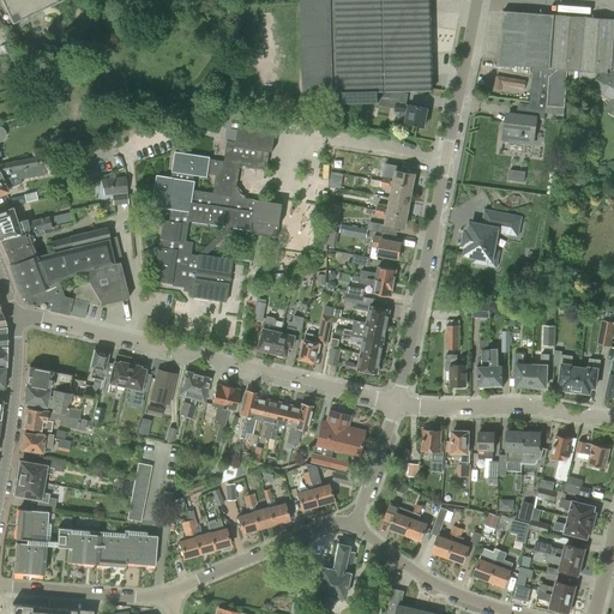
[(0,0),(12,23),(26,17),(26,16),(37,10),(38,11),(60,0),(0,0)]
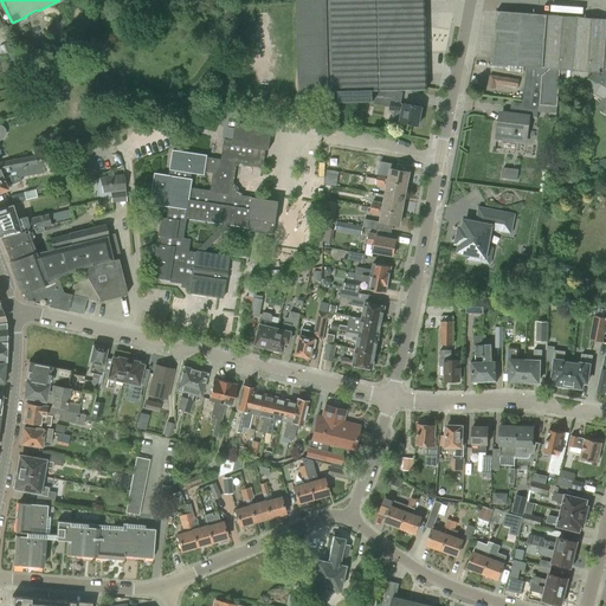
[(296,0),(296,2),(298,92),(330,92),(331,103),(358,102),(373,102),(373,101),(386,101),(386,97),(387,97),(400,97),(400,90),(426,90),(426,88),(424,0),(296,0)]
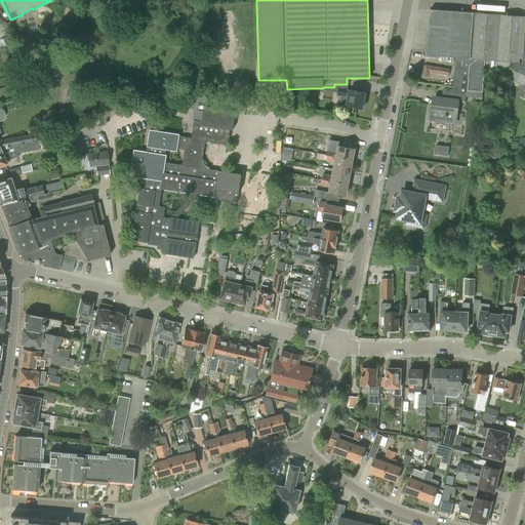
[(484,70),(485,70),(485,61),(519,64),(519,62),(520,59),(522,59),(524,59),(524,23),(524,21),(524,16),(431,9),(427,55),(458,58),(453,93),(460,94),(467,95),(467,91),(468,90),(483,92),(484,70)]
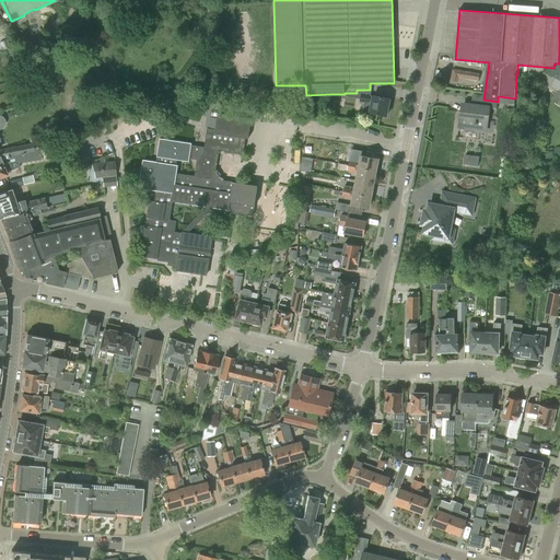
[(517,65),(517,74),(529,76),(529,79),(543,80),(559,91),(552,101),(559,104),(559,69),(553,66),(553,68),(517,65)]
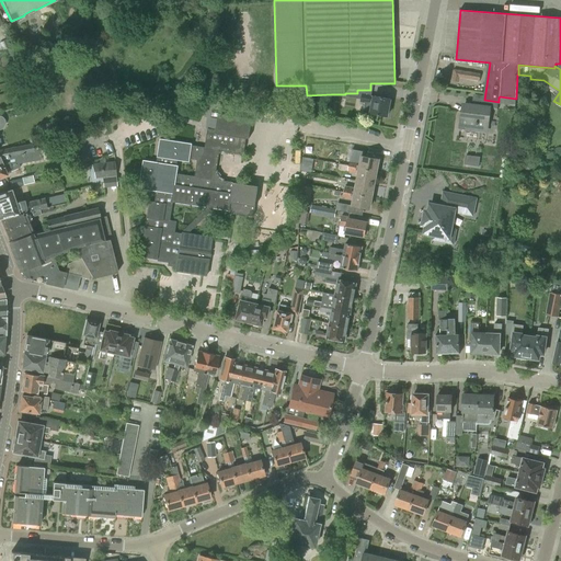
[(363,112),(370,114),(387,117),(390,100),(362,94),(361,102),(365,103),(363,112)]
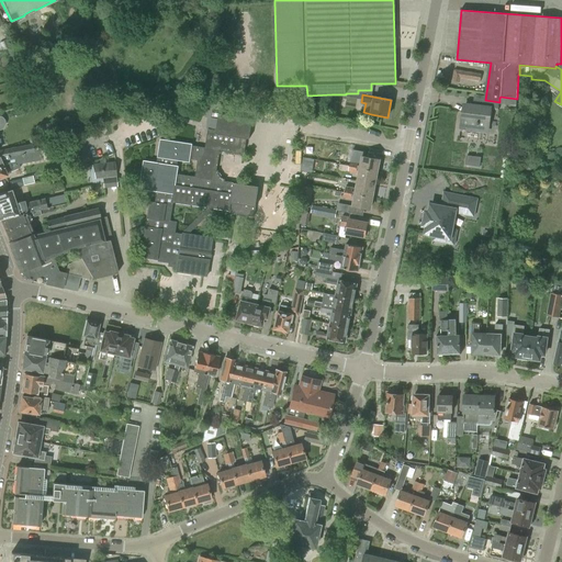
[(147,220),(148,220),(146,226),(142,257),(170,261),(169,266),(178,268),(177,272),(208,277),(213,238),(182,234),(182,235),(175,234),(177,223),(170,222),(172,202),(229,211),(231,203),(256,206),(258,187),(250,186),(250,183),(242,182),(242,184),(215,180),(220,150),(244,155),(246,138),(249,138),(251,120),(218,114),(212,113),(213,107),(217,108),(218,103),(208,101),(205,117),(208,117),(206,128),(209,130),(205,148),(200,147),(192,146),(192,144),(160,139),(157,163),(144,160),(139,189),(156,192),(156,191),(157,191),(156,203),(150,202),(147,220)]
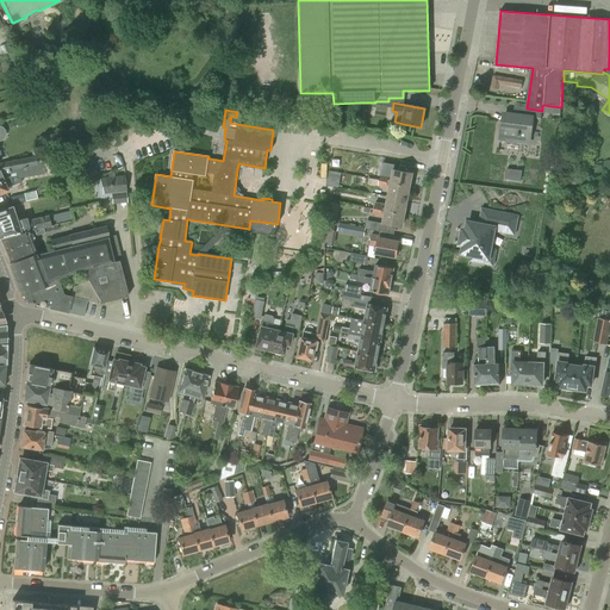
[(531,117),(504,114),(502,131),(518,132),(517,141),(528,142),(531,117)]
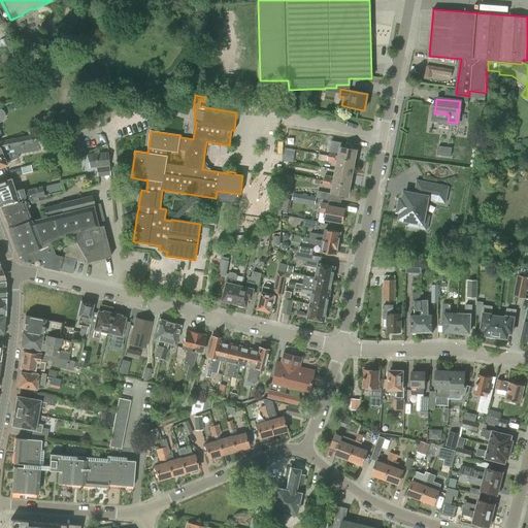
[(0,156),(2,156),(3,158),(18,155),(45,150),(57,146),(56,141),(50,143),(48,139),(32,143),(30,135),(6,140),(0,141),(0,156)]
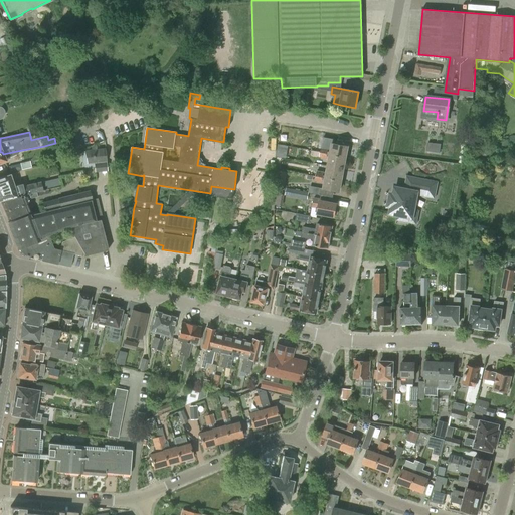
[(427,143),(426,151),(440,153),(441,144),(427,143)]
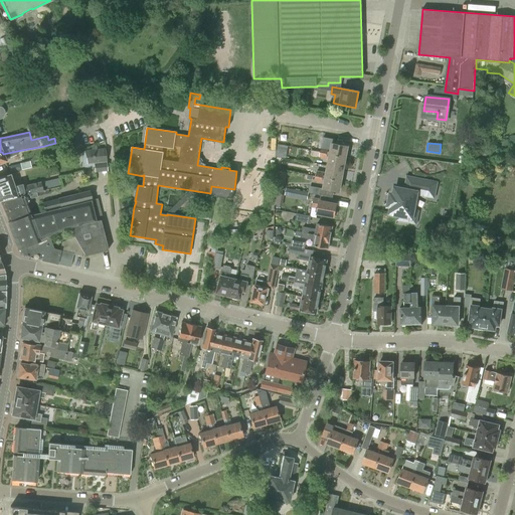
[(321,147),(320,153),(345,158),(348,147),(332,144),(331,149),(321,147)]
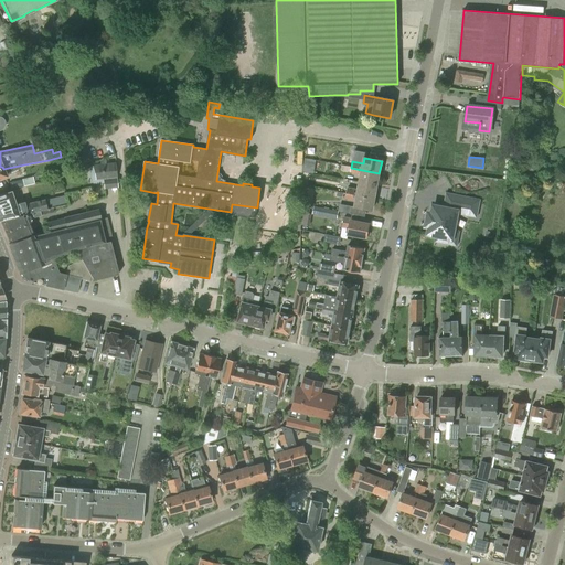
[(317,172),(317,160),(307,159),(306,171),(317,172)]
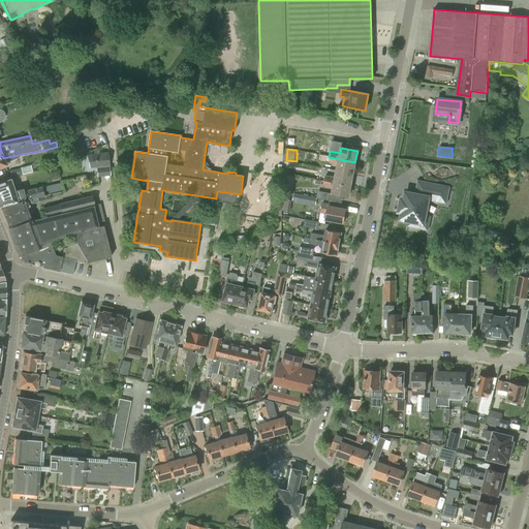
[(110,176),(107,152),(87,156),(83,157),(87,173),(96,172),(97,178),(110,176)]
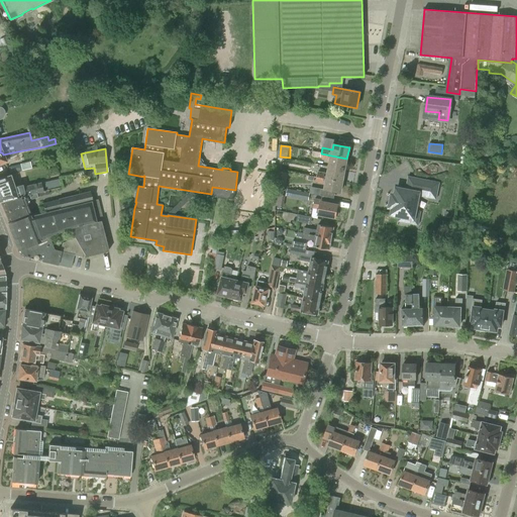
[(2,152),(0,152),(0,164),(6,162),(6,160),(9,167),(24,162),(21,153),(18,154),(17,151),(3,154),(2,152)]
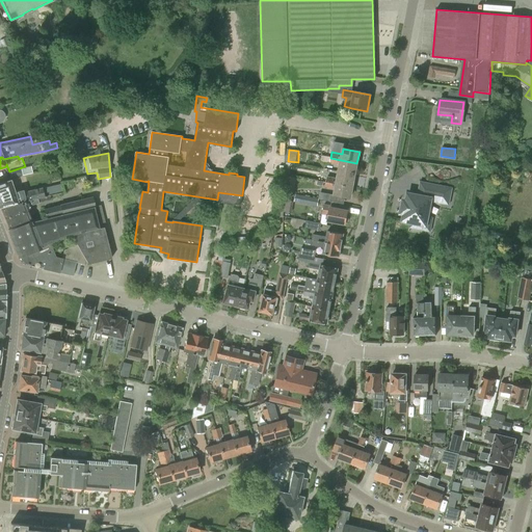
[(340,165),(339,171),(354,175),(356,163),(330,158),(329,163),(340,165)]
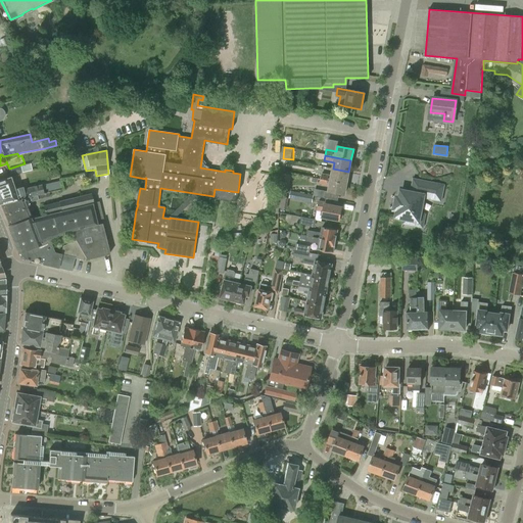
[(322,174),(321,179),(346,184),(348,172),(333,169),(332,175),(322,174)]
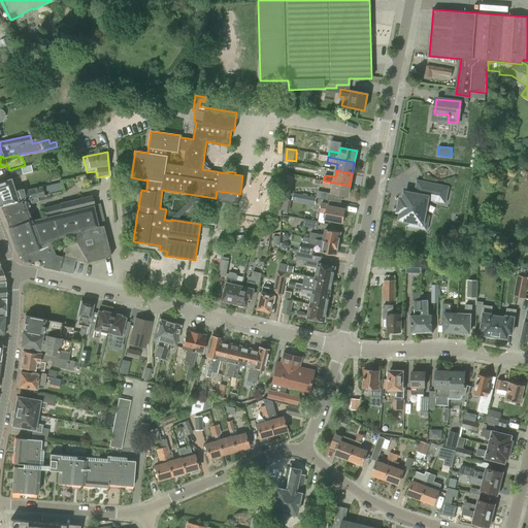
[(294,176),(286,175),(284,190),(292,191),(294,176)]
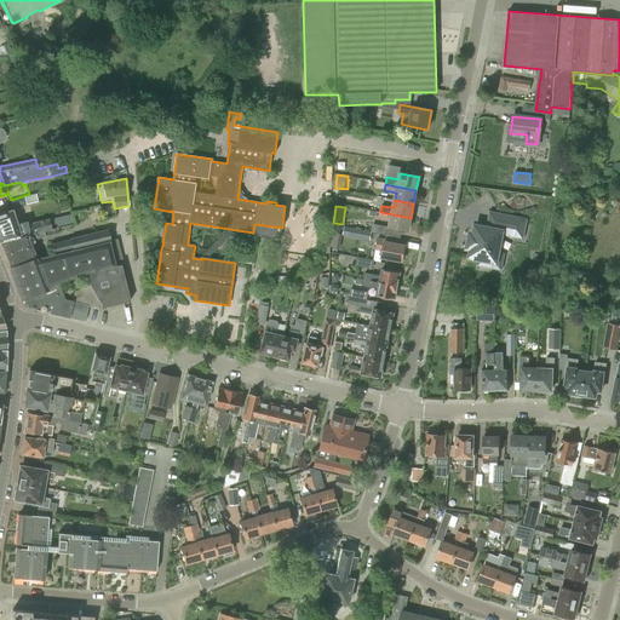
[(0,241),(52,230),(58,229),(57,220),(55,222),(53,218),(50,219),(49,218),(28,224),(27,222),(16,224),(11,210),(0,213),(0,241)]
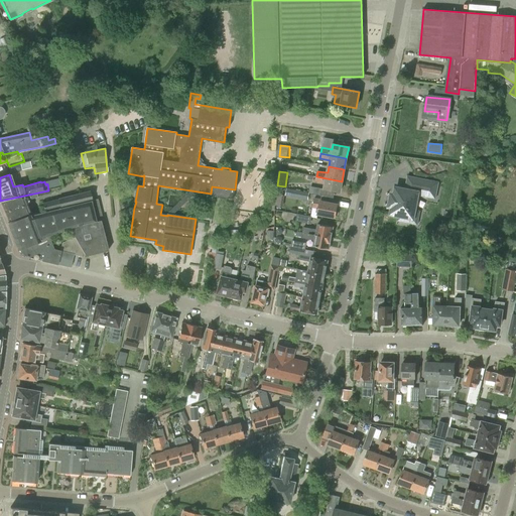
[(342,181),(316,176),(315,181),(326,183),(325,189),(340,192),(342,181)]
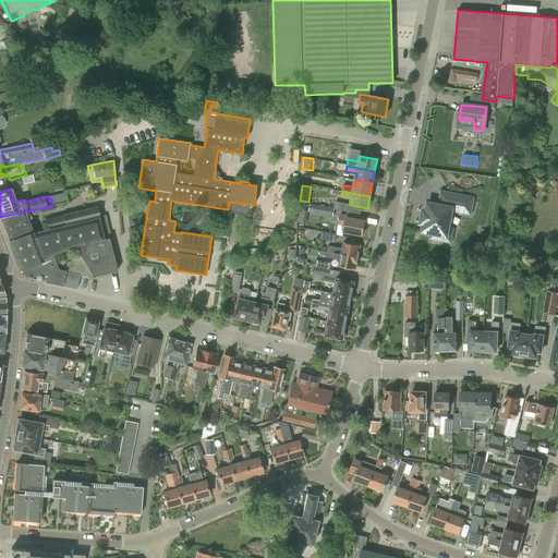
[(449,232),(445,231),(450,209),(466,213),(469,206),(446,202),(445,208),(436,206),(431,205),(428,213),(425,211),(424,215),(423,219),(423,222),(426,223),(425,231),(433,232),(433,235),(448,238),(449,232)]
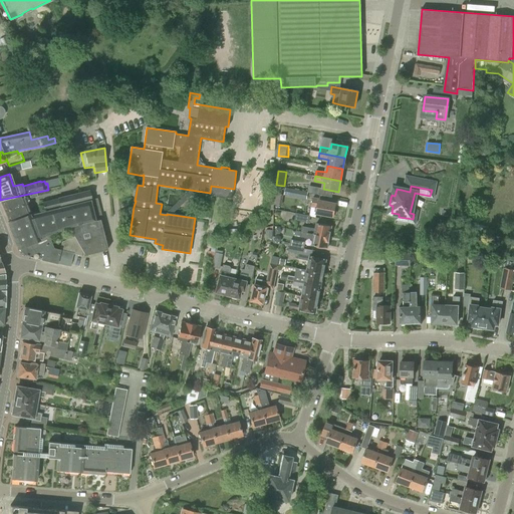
[(285,189),(284,195),(307,199),(308,193),(285,189)]
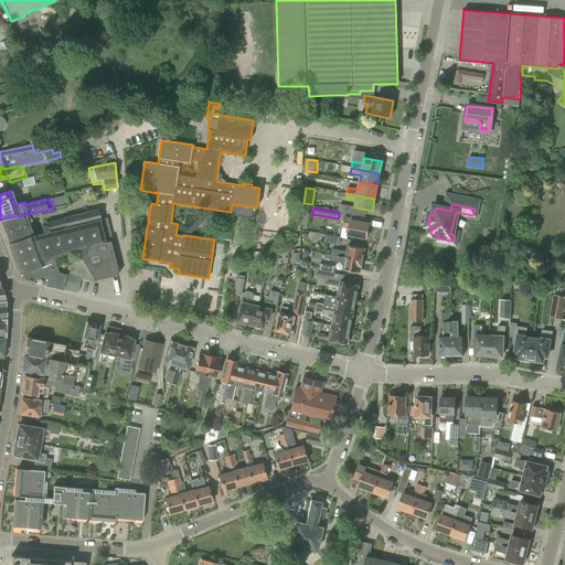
[(48,210),(0,220),(8,242),(29,234),(29,233),(32,232),(27,220),(54,212),(53,209),(48,210)]
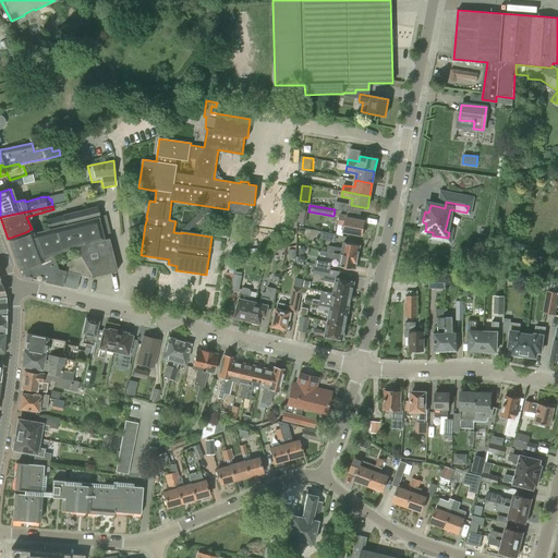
[(96,207),(63,215),(65,225),(98,217),(96,207)]
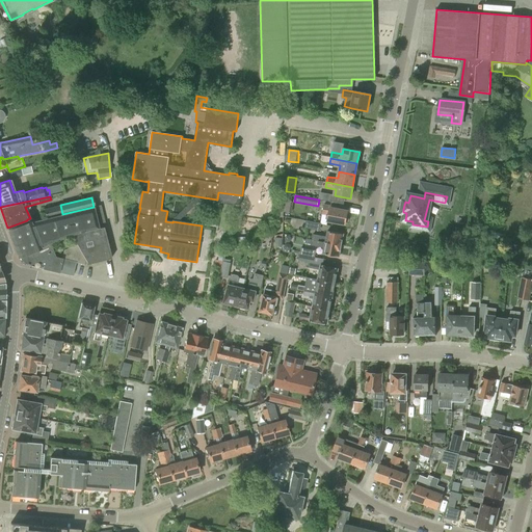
[(327,221),(345,224),(348,211),(331,208),(331,206),(324,204),(322,214),(328,215),(327,221)]
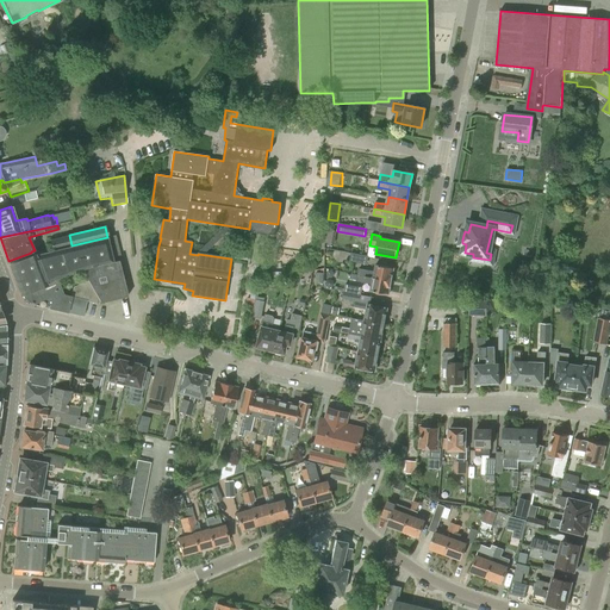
[(69,235),(50,240),(53,250),(72,246),(69,235)]
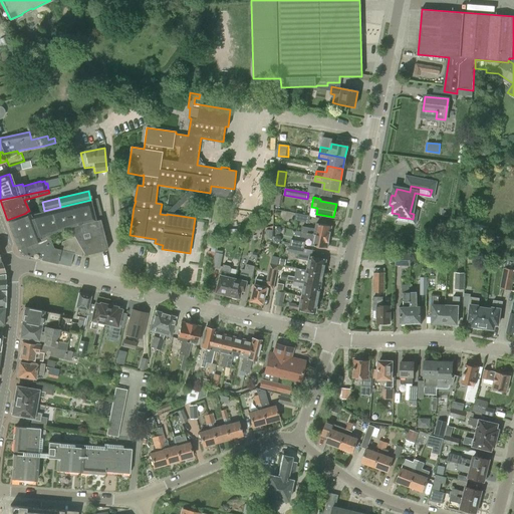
[(97,199),(90,200),(95,219),(101,218),(97,199)]
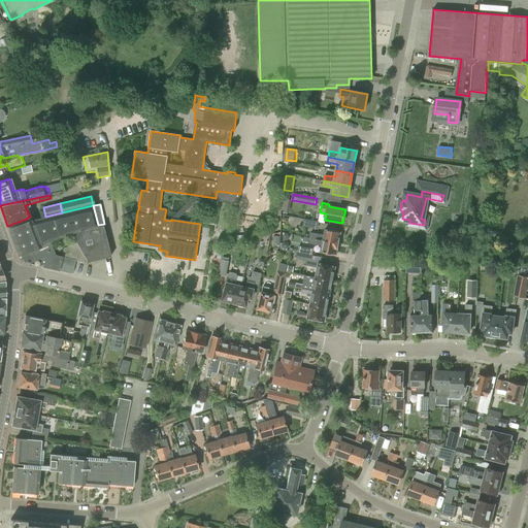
[(29,221),(7,229),(18,255),(50,242),(70,234),(76,243),(86,261),(86,263),(110,257),(103,226),(98,227),(98,225),(93,205),(45,217),(29,221)]
